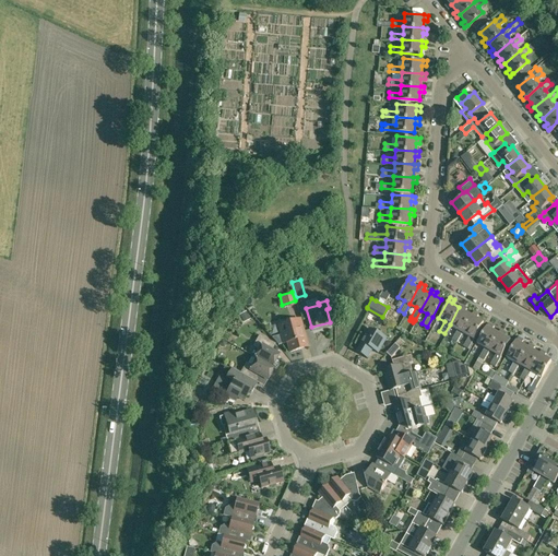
[(459,307),(450,324),(456,328),(451,338),(455,340),(461,330),(471,314),(464,309),(466,306),(461,304),(459,307)]
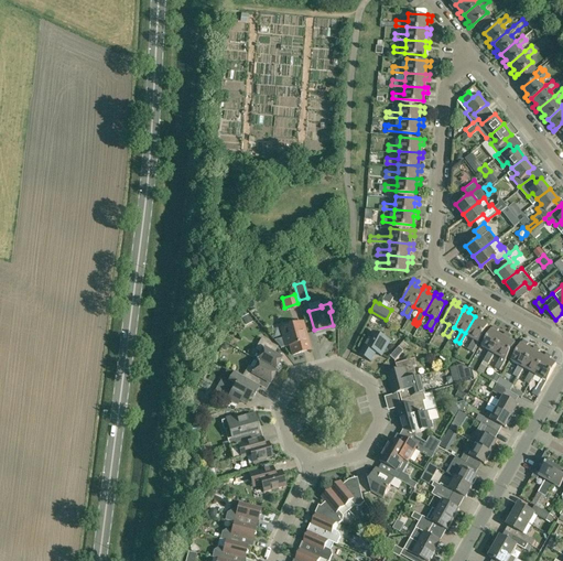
[(477,312),(475,316),(465,333),(472,337),(466,347),(472,349),(477,340),(487,323),(479,319),(482,315),(477,312)]
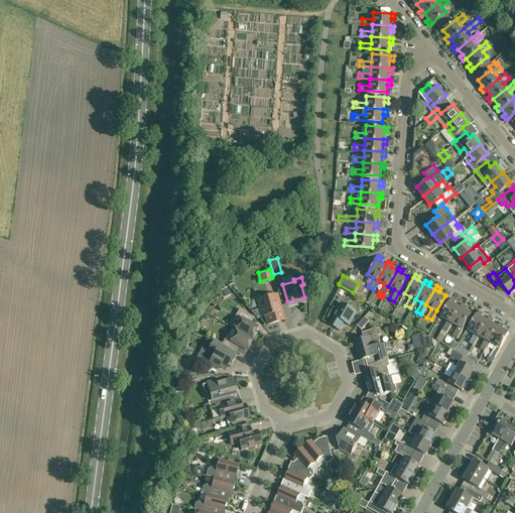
[(283,317),(276,292),(255,297),(260,314),(262,313),(263,313),(264,314),(266,322),(283,317)]
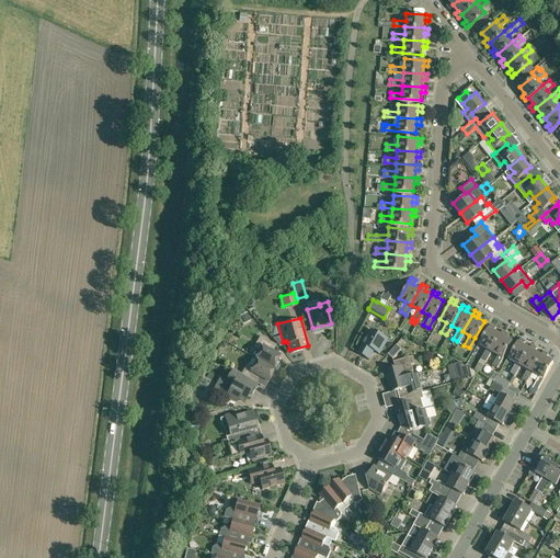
[(490,350),(500,332),(493,329),(494,325),(490,322),(488,326),(478,343),(486,346),(478,361),(476,365),(480,367),(483,360),(483,359),(484,360),(490,350)]
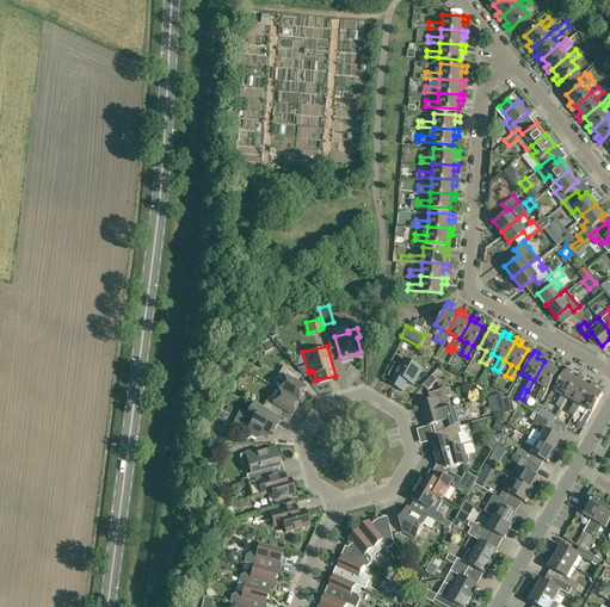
[(404,355),(389,381),(400,388),(405,378),(412,382),(420,366),(404,355)]
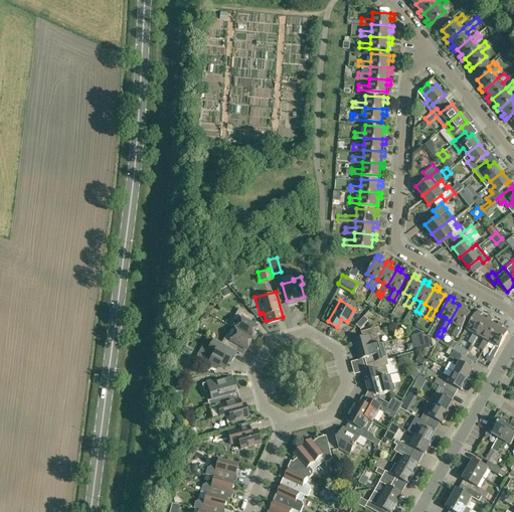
[(461,302),(459,305),(450,321),(456,324),(451,333),(456,336),(461,327),(470,311),(463,307),(465,304),(461,302)]
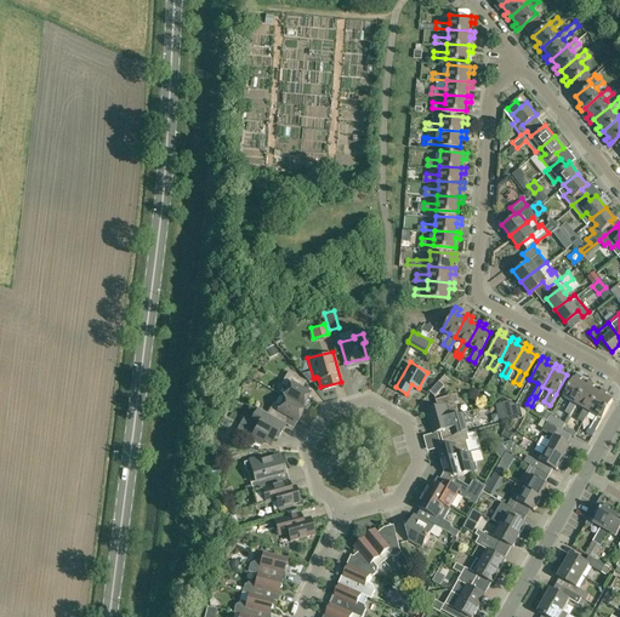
[(301,405),(301,404),(310,390),(296,383),(301,376),(286,369),(280,381),(286,384),(282,394),(284,395),(284,394),(301,405)]
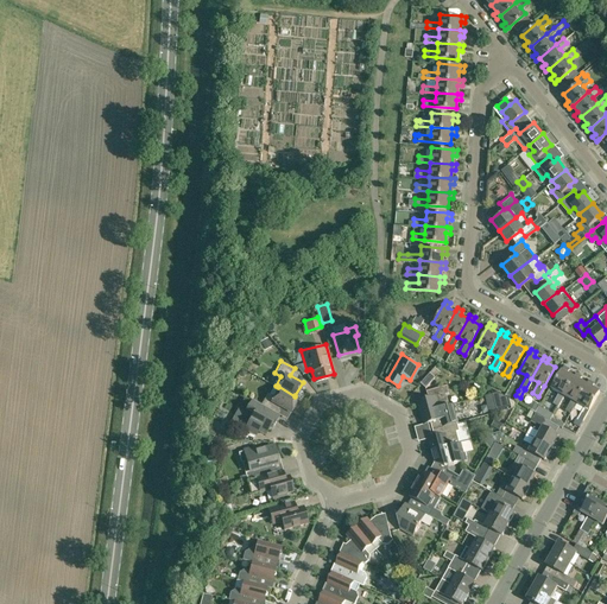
[(563,394),(574,375),(566,370),(568,367),(563,364),(561,368),(550,387),(558,390),(552,401),(557,404),(563,394)]
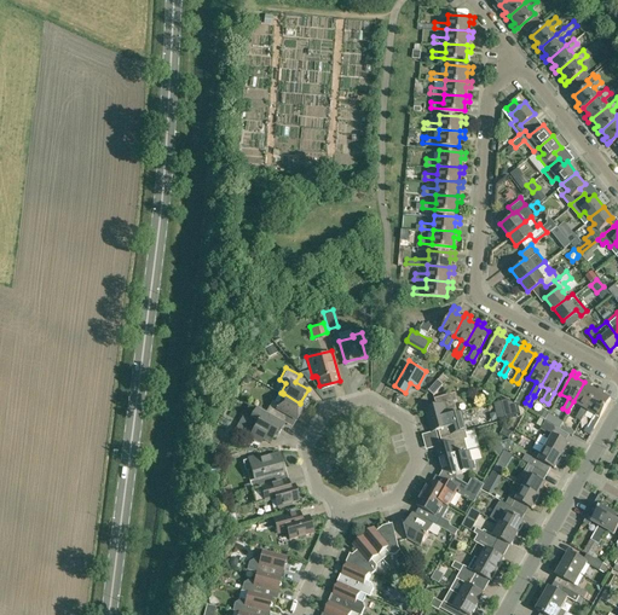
[(442,372),(437,377),(427,388),(433,393),(443,382),(448,376),(442,372)]
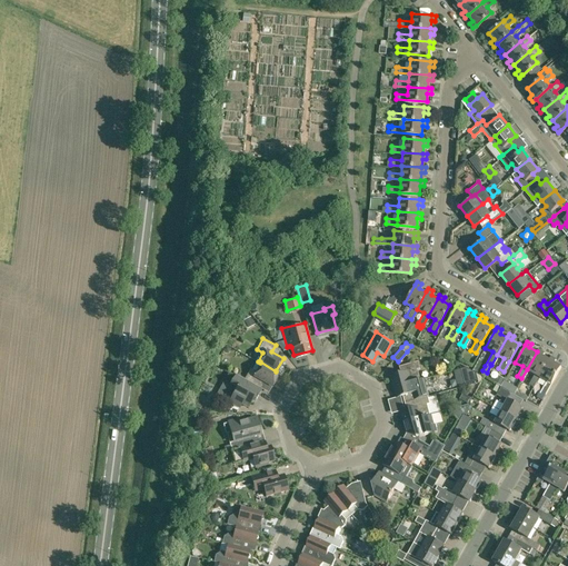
[(537,351),(527,369),(534,373),(528,383),(532,385),(539,375),(548,358),(541,354),(544,350),(538,348),(537,351)]
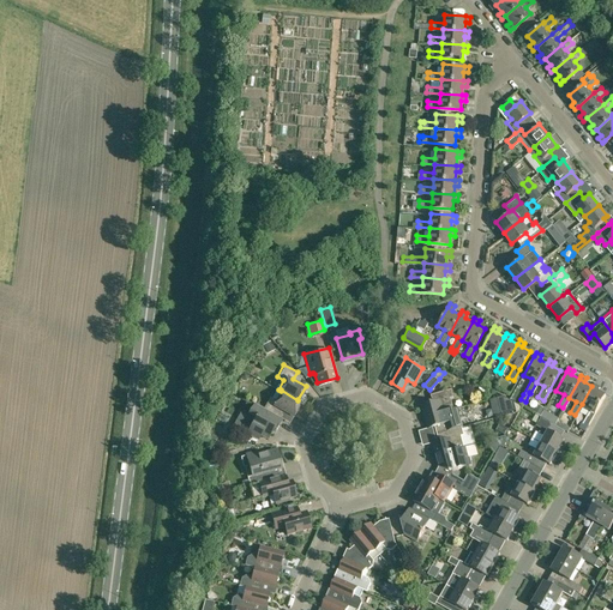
[(594,381),(592,386),(582,404),(589,409),(582,420),(588,422),(594,411),(605,393),(596,388),(599,385),(594,381)]
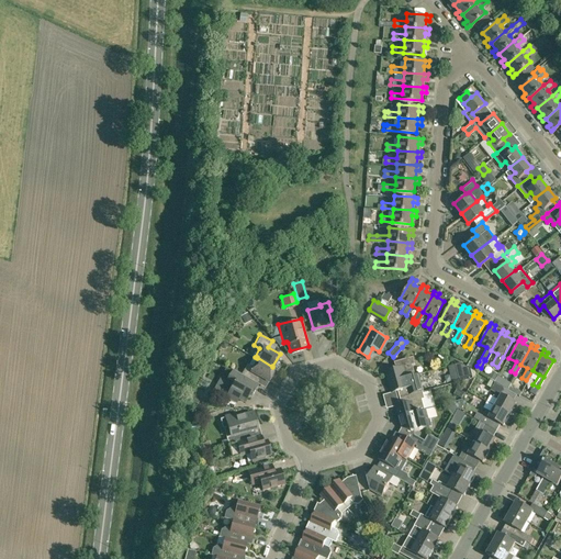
[(388,380),(414,372),(412,362),(414,362),(412,355),(393,360),(395,367),(385,369),(388,380)]
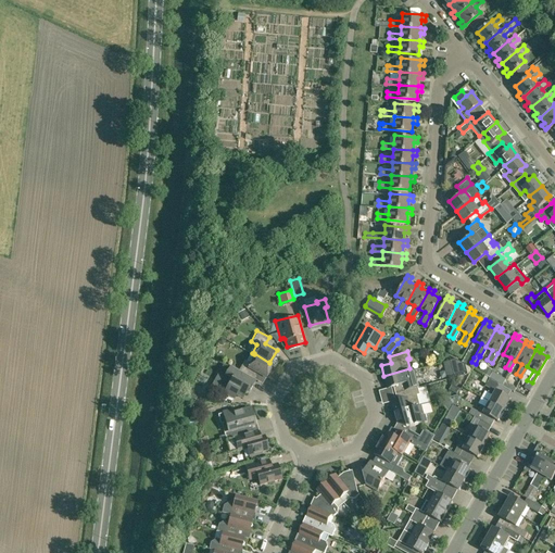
[(254,353),(254,354),(249,362),(243,357),(238,368),(250,375),(253,369),(265,376),(272,363),(269,362),(269,363),(254,353)]
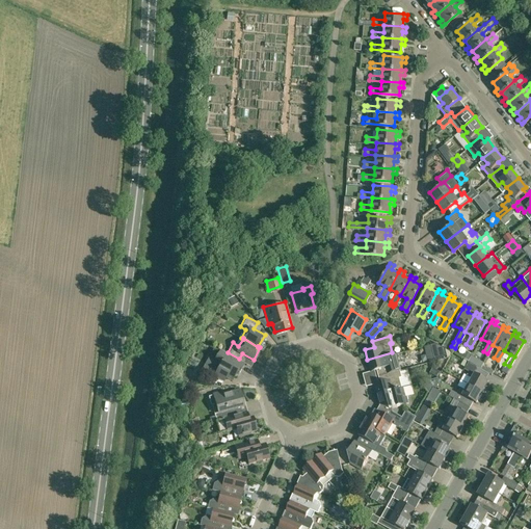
[(441,344),(440,343),(441,348),(431,350),(433,356),(442,354),(446,353),(444,346),(441,344)]
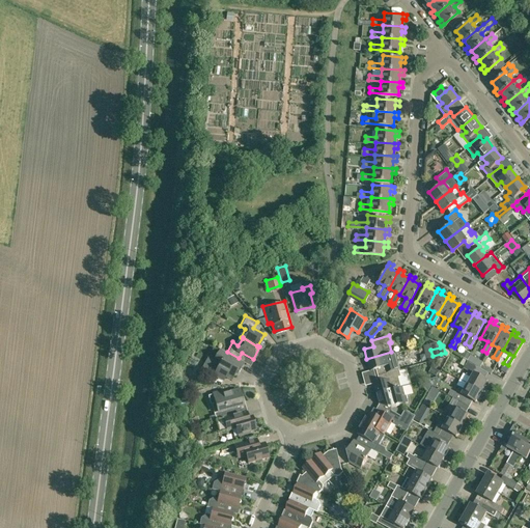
[(243,361),(239,358),(227,352),(219,346),(216,354),(210,351),(204,360),(211,364),(207,368),(204,366),(204,367),(222,378),(225,373),(230,378),(235,368),(238,369),(243,361)]
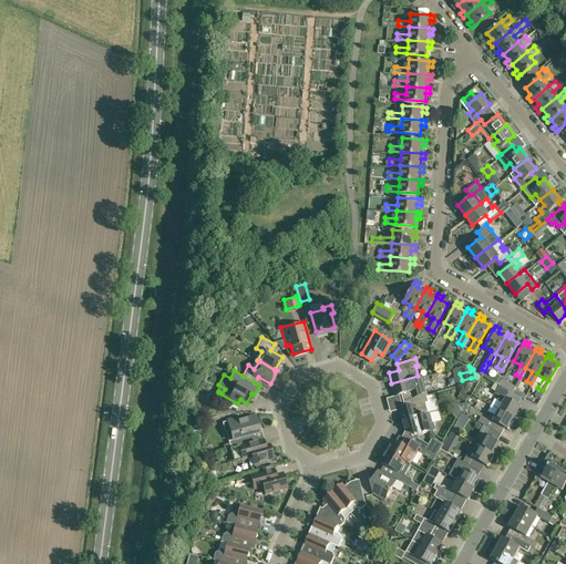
[(421,386),(418,376),(391,383),(394,395),(400,392),(402,399),(425,392),(423,386),(421,386)]
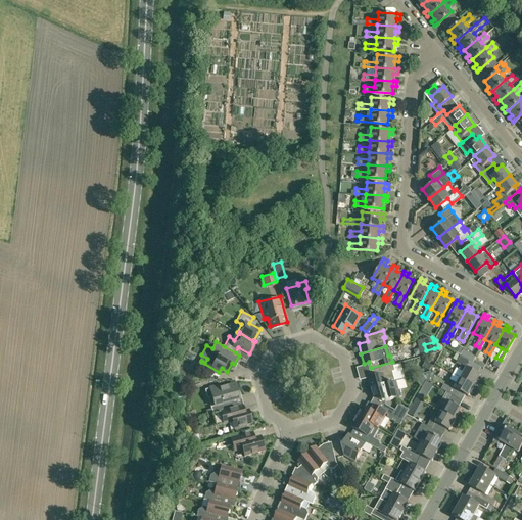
[(460,375),(473,383),(480,372),(466,365),(469,359),(456,350),(453,357),(457,359),(456,361),(460,364),(458,367),(463,370),(460,375)]
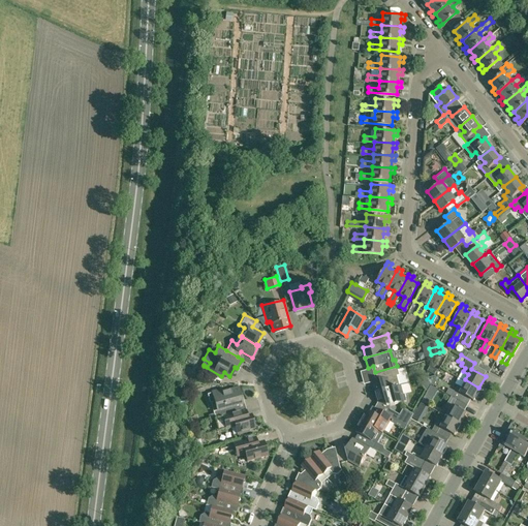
[(489,371),(491,367),(479,361),(477,365),(489,371)]
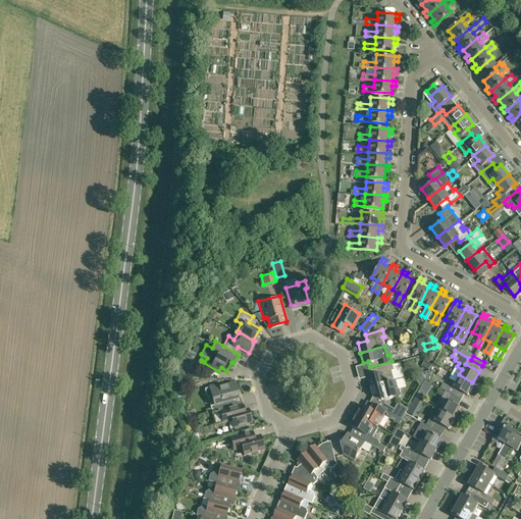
[(431,362),(424,358),(421,364),(428,368),(431,362)]
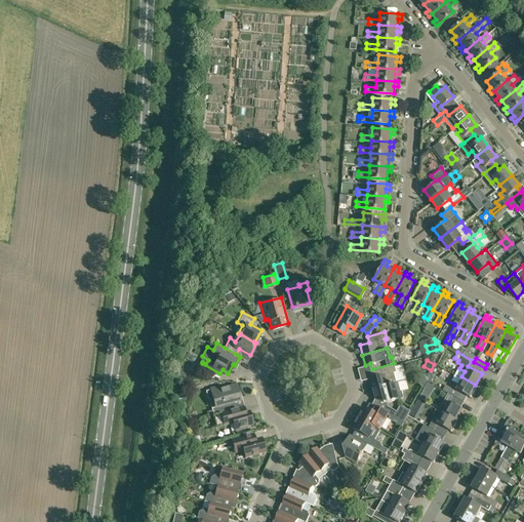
[(394,363),(372,369),(374,375),(368,377),(371,387),(396,380),(393,371),(396,370),(394,363)]
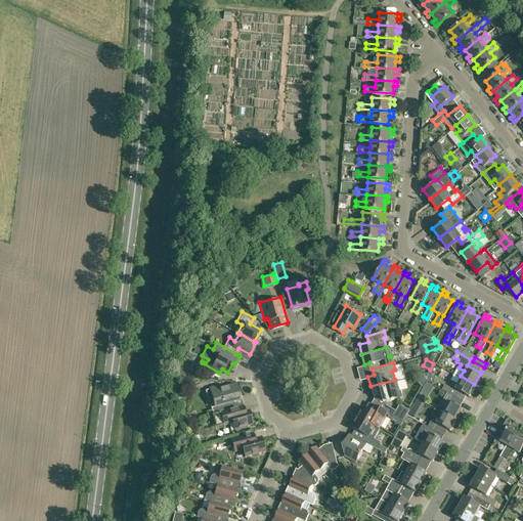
[(474,384),(461,376),(453,372),(450,378),(452,379),(449,385),(444,382),(441,387),(446,390),(451,393),(454,387),(468,395),(474,384)]
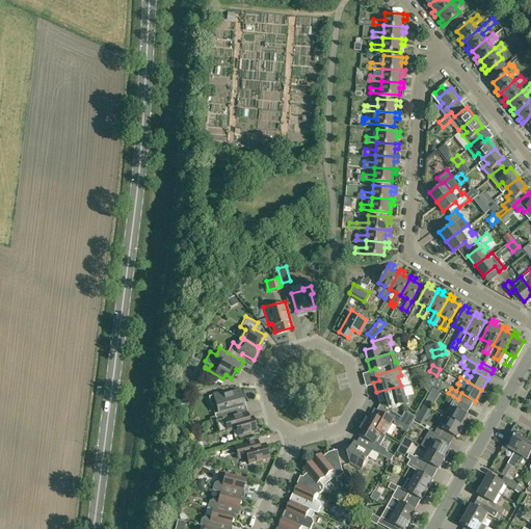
[(409,384),(401,386),(376,392),(379,402),(385,400),(386,404),(390,406),(408,401),(406,394),(412,393),(409,384)]
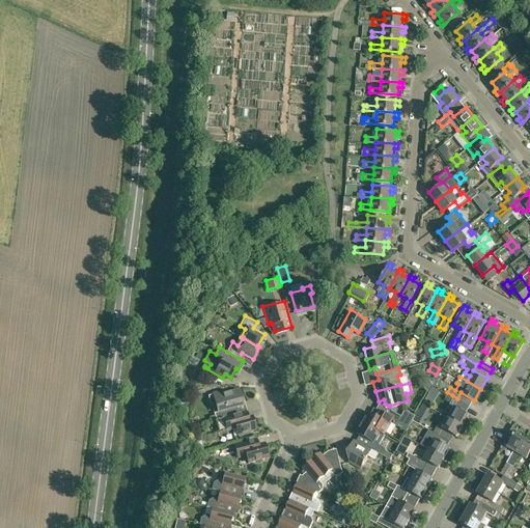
[(215,418),(232,413),(231,407),(243,404),(239,387),(222,391),(222,389),(212,391),(217,410),(213,411),(215,418)]
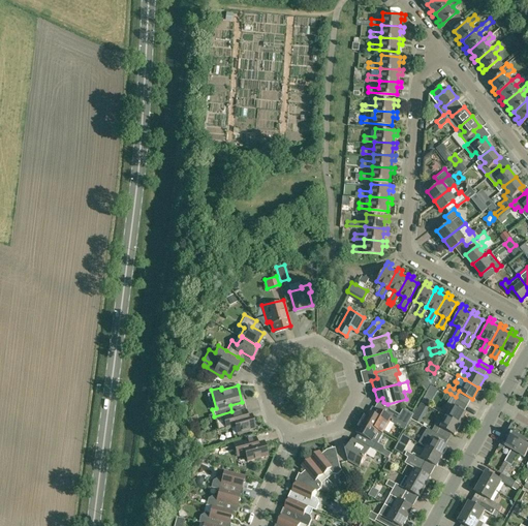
[(456,397),(451,394),(444,405),(448,408),(445,413),(460,422),(466,410),(452,403),(456,397)]
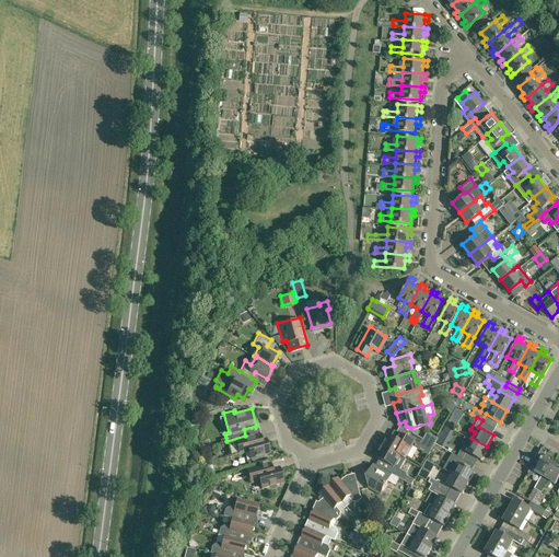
[(388,433),(382,444),(404,456),(411,443),(428,453),(430,449),(408,436),(395,429),(391,434),(388,433)]
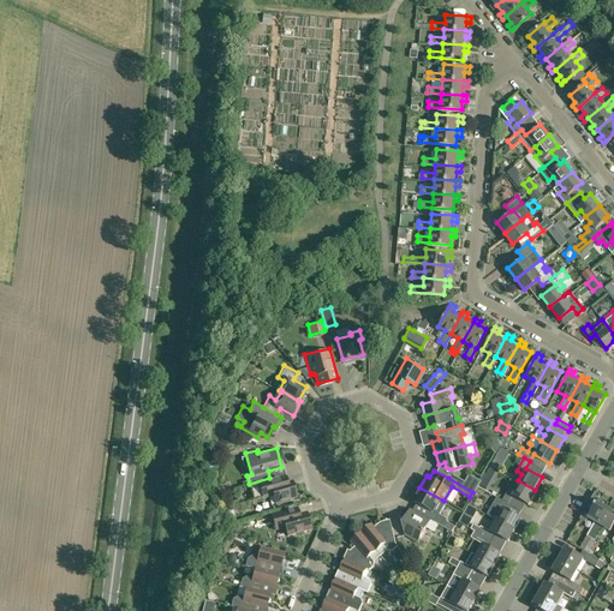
[(448,478),(472,492),(480,479),(468,472),(464,479),(452,472),(448,478)]
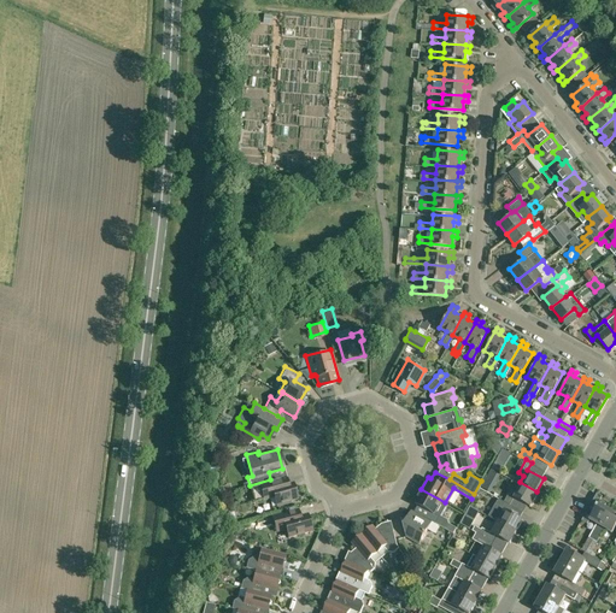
[(288,475),(270,479),(250,485),(253,500),(273,494),(276,504),(288,500),(288,499),(297,496),(292,481),(289,482),(288,475)]
